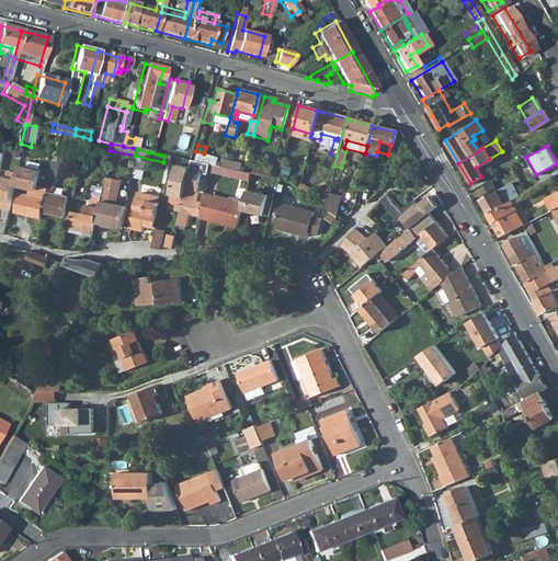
[(195,151),(192,162),(197,163),(207,165),(216,168),(218,162),(214,161),(216,157),(204,153),(195,151)]
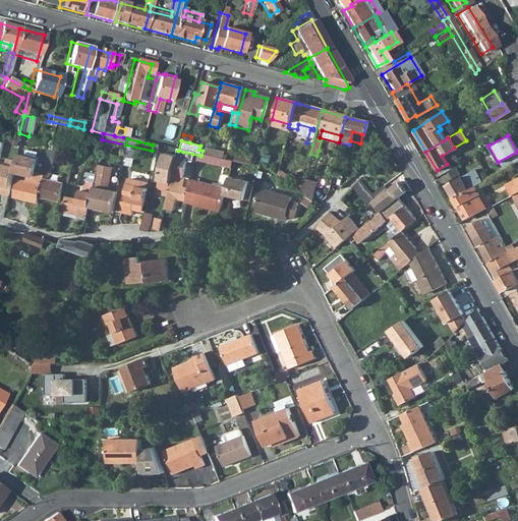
[(369,145),(362,142),(359,158),(365,160),(369,145)]
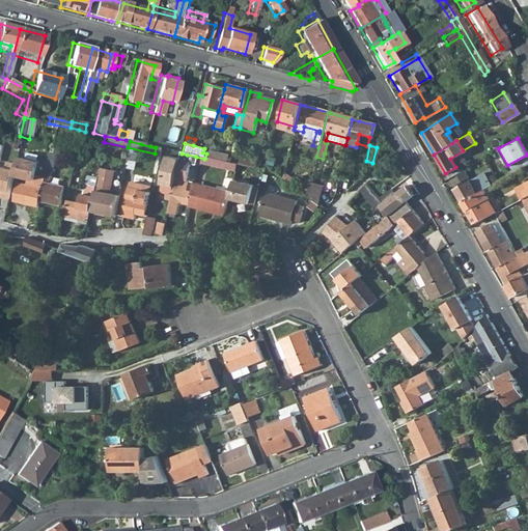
[(38,200),(59,205),(62,187),(58,186),(48,184),(49,176),(51,168),(52,168),(55,150),(49,148),(43,178),(38,200)]
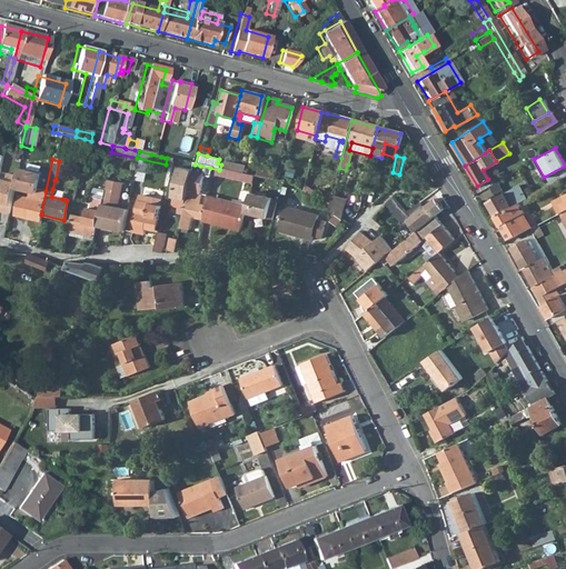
[(565,168),(565,166),(544,177),(549,185),(565,175),(565,168)]
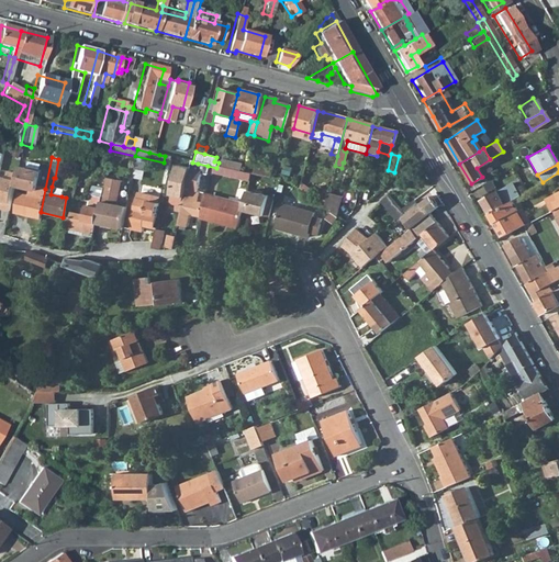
[(246,165),(244,173),(250,175),(253,167),(246,165)]
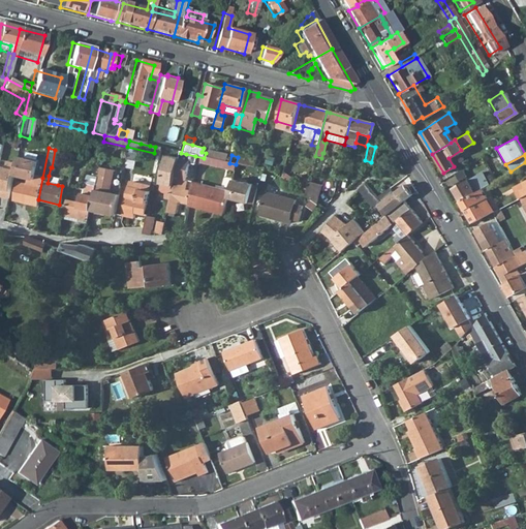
[(165,156),(159,184),(160,184),(165,185),(163,192),(162,198),(168,199),(177,159),(165,156)]
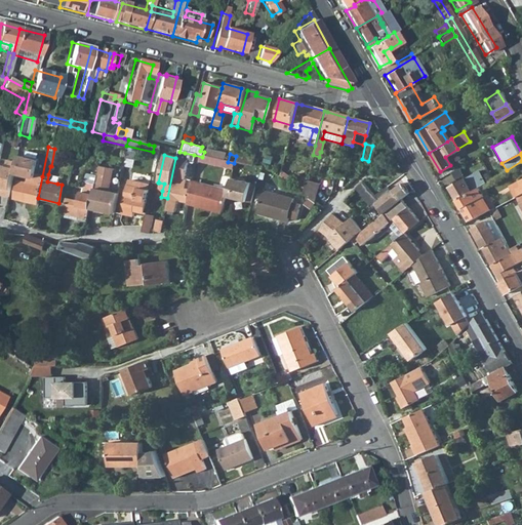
[(228,162),(207,158),(202,157),(194,155),(193,159),(193,161),(232,170),(234,163),(228,162)]
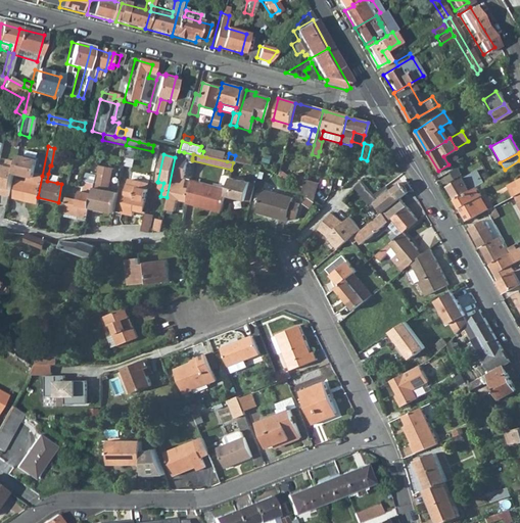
[(235,155),(233,162),(249,165),(251,158),(235,155)]
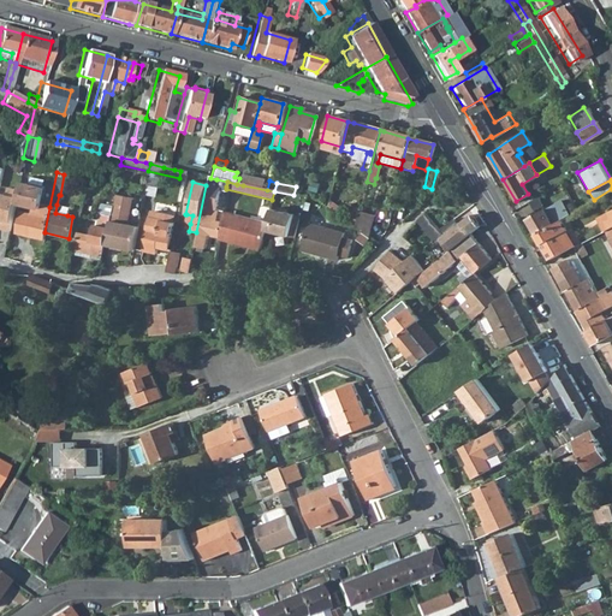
[(13,234),(42,240),(45,232),(49,207),(39,205),(42,189),(22,185),(17,205),(30,207),(28,215),(18,213),(13,234)]
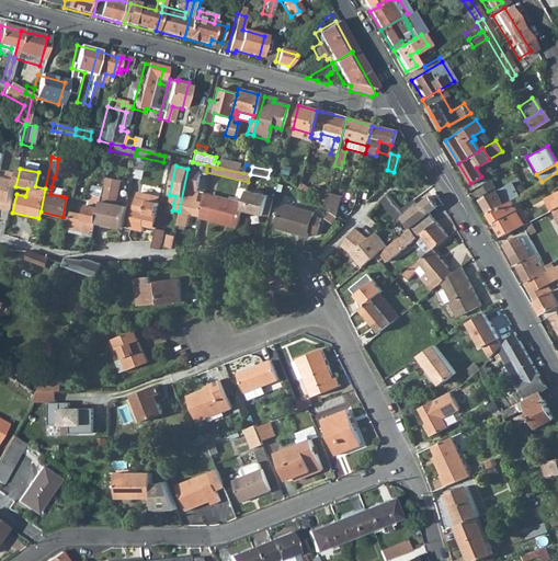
[(196,192),(195,192),(200,172),(188,169),(179,212),(175,225),(183,227),(185,227),(189,214),(198,216),(201,201),(195,199),(196,192)]
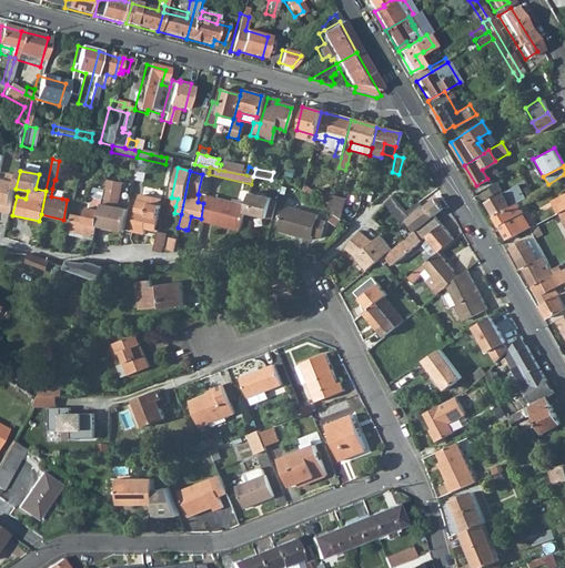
[(0,213),(7,214),(12,189),(14,176),(6,174),(3,181),(0,180),(0,213)]
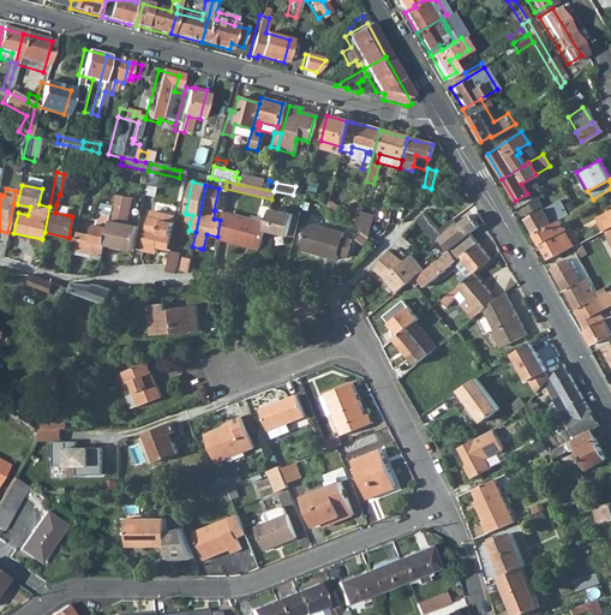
[(103,244),(103,246),(113,249),(114,245),(121,248),(131,250),(137,226),(124,222),(130,196),(114,192),(112,206),(103,244)]
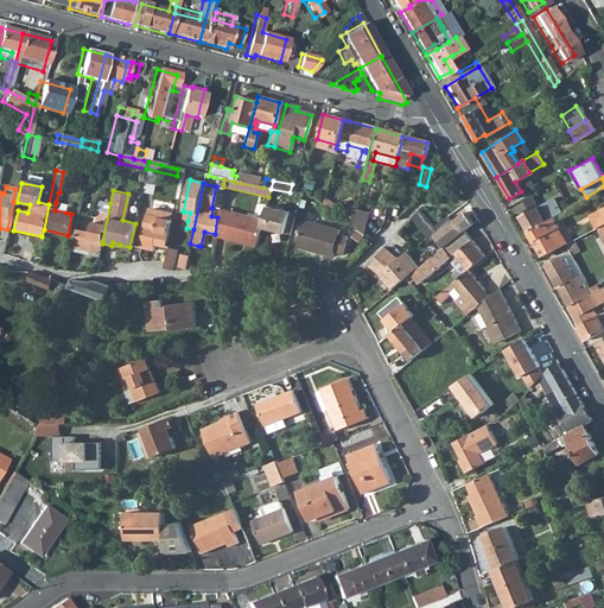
[(527,229),(548,217),(560,211),(552,198),(535,208),(534,207),(519,215),(527,229)]
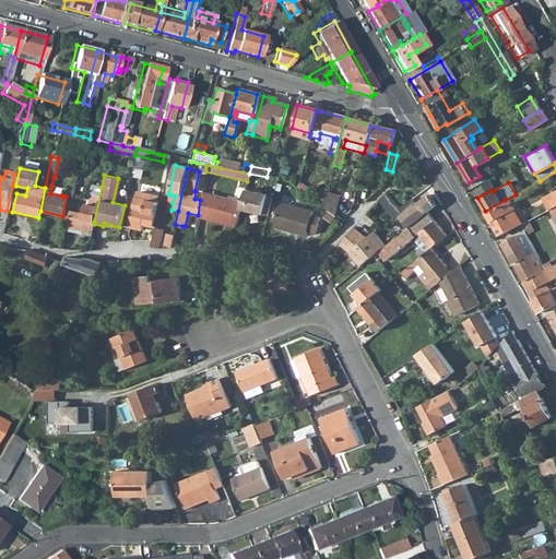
[(64,226),(82,230),(91,233),(93,222),(94,222),(102,187),(90,185),(89,191),(91,192),(89,201),(86,201),(85,205),(84,205),(83,211),(68,207),(64,226)]
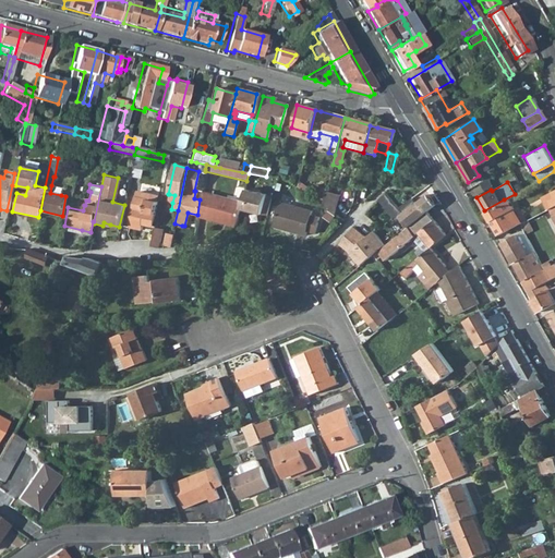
[(62,187),(51,185),(50,193),(61,195),(62,187)]
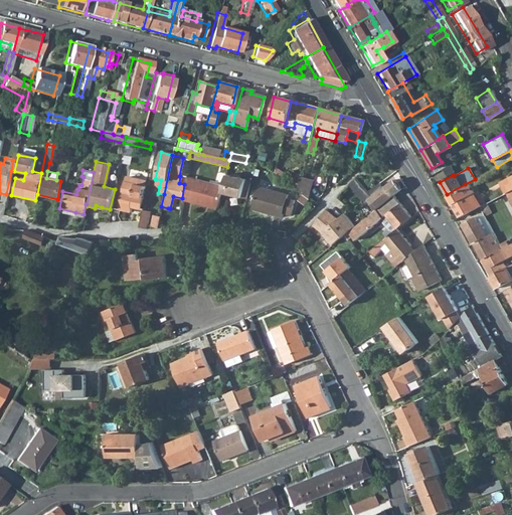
[(366,190),(356,199),(361,206),(368,215),(379,206),(371,196),(381,189),(382,190),(394,179),(391,173),(367,191),(366,190)]
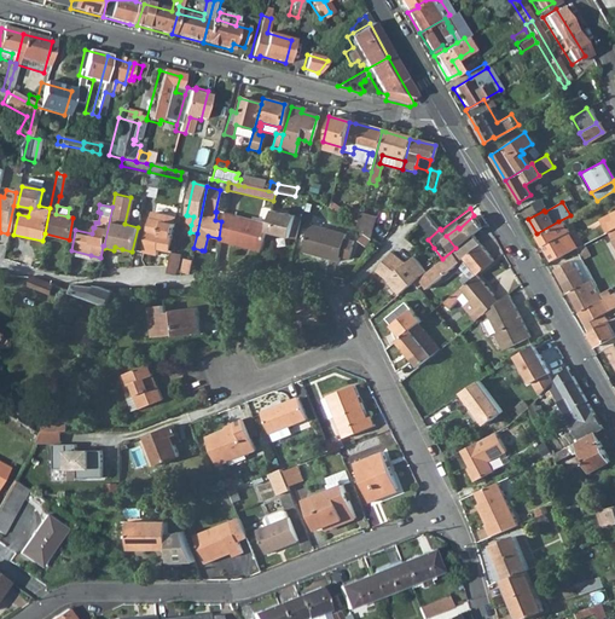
[(614,226),(614,208),(596,219),(603,233),(607,231),(614,226)]
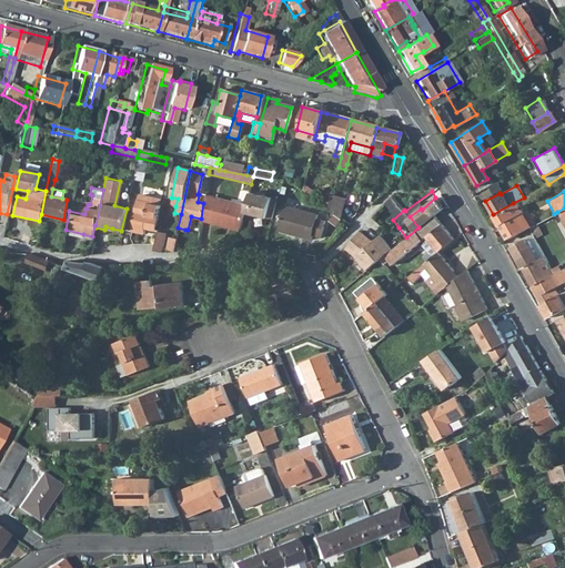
[(265,220),(270,199),(249,194),(245,205),(243,214),(265,220)]
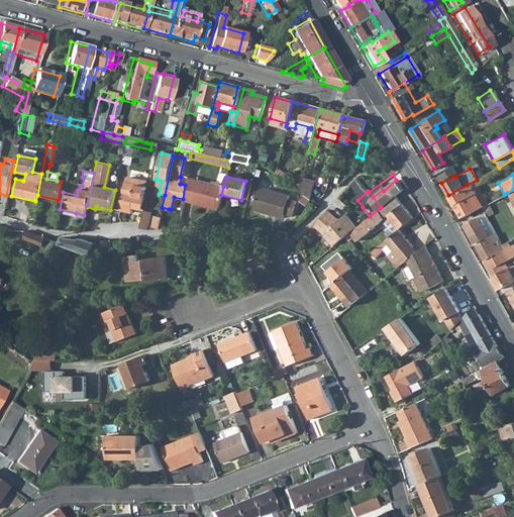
[(143,188),(144,182),(124,178),(123,183),(143,188)]
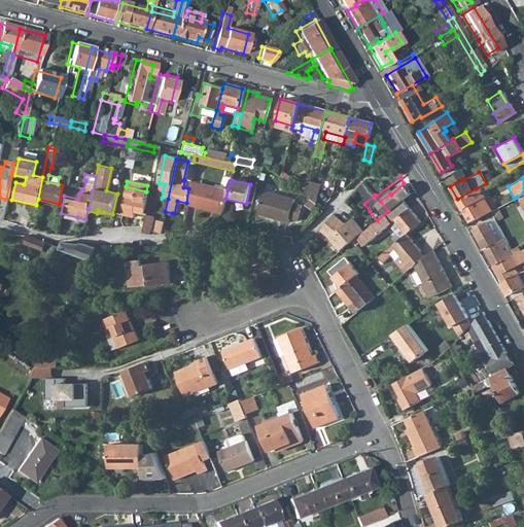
[(185,206),(222,215),(225,199),(228,190),(190,181),(188,188),(186,203),(185,206)]
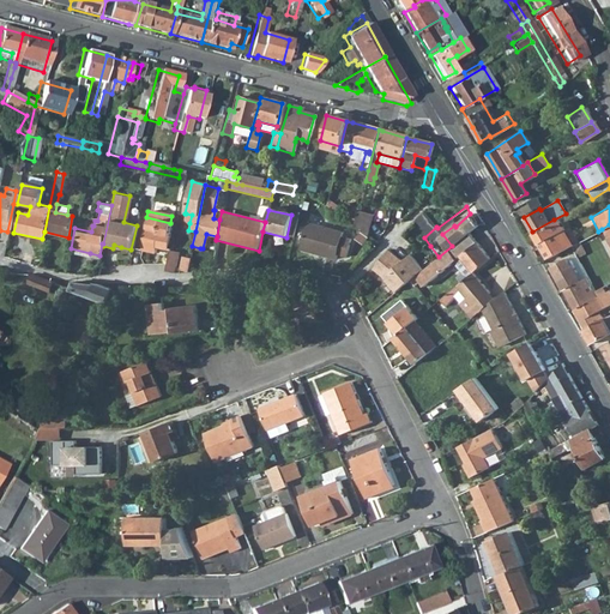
[(357,214),(354,227),(367,236),(372,217),(357,214)]
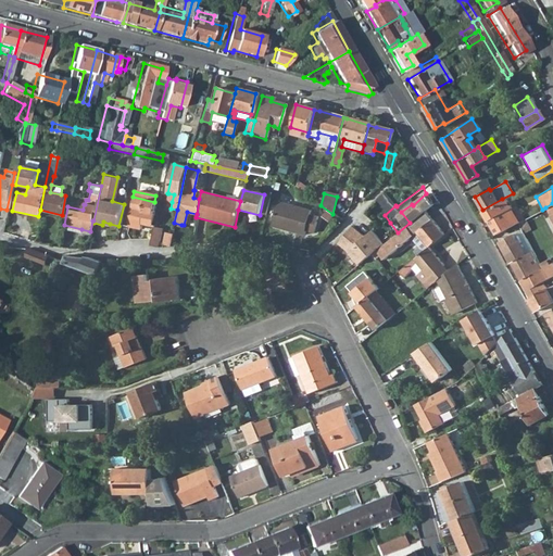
[(412,204),(401,212),(410,223),(424,212),(432,204),(426,193),(413,205),(412,204)]
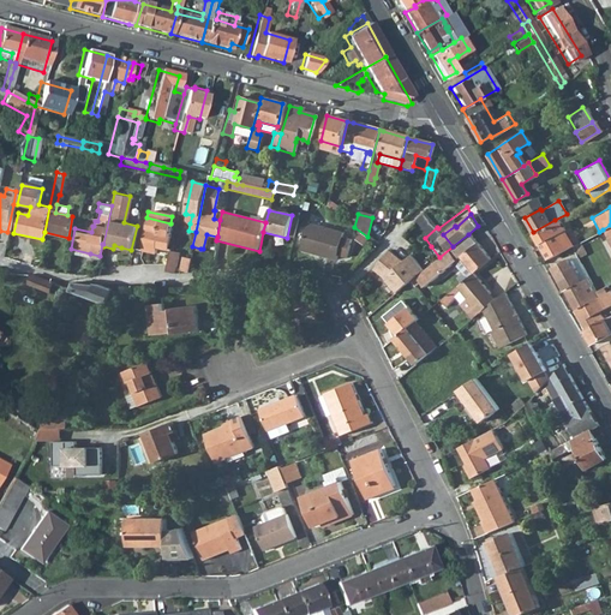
[(292,215),(287,238),(293,239),(298,218),(292,215)]
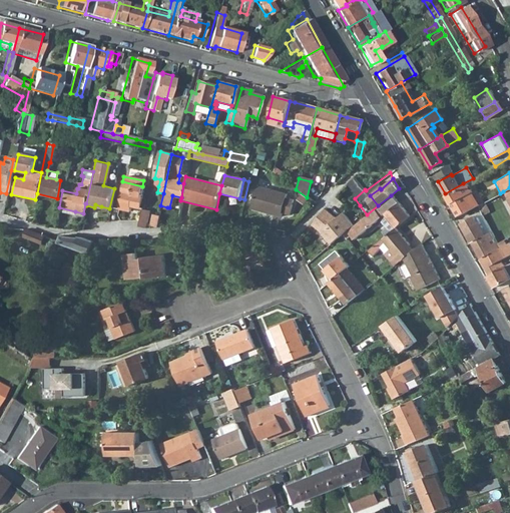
[(129,206),(138,208),(142,186),(122,181),(116,209),(128,211),(129,206)]
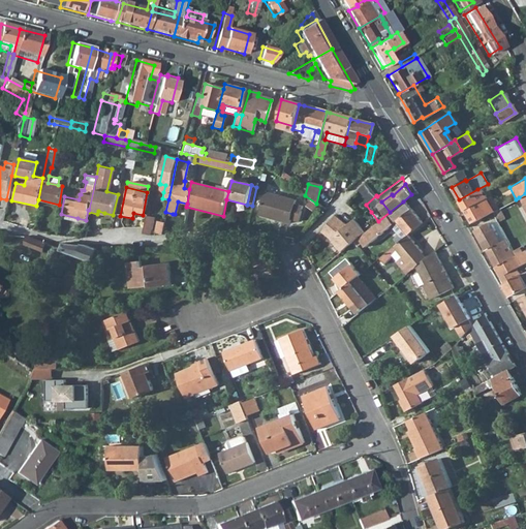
[(480,199),(483,197),(477,189),(459,199),(472,222),(489,214),(480,199)]
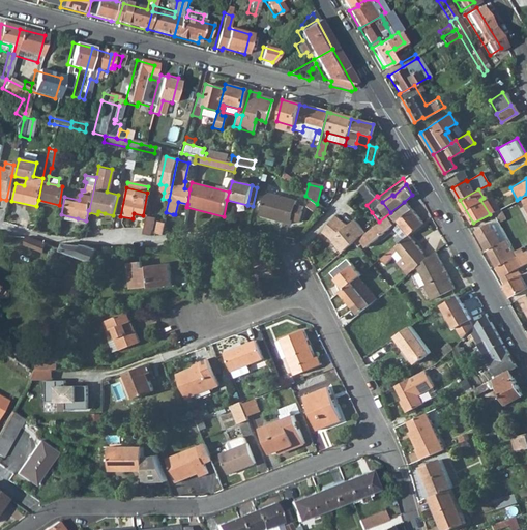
[(294,201),(263,193),(257,217),(289,225),(290,222),(297,223),(300,208),(293,206),(294,201)]
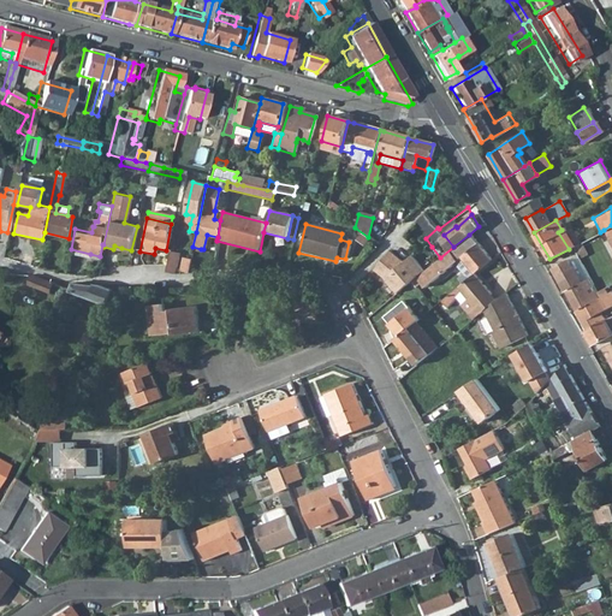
[(458,259),(469,272),(461,274),(443,290),(446,295),(473,274),(489,260),(469,235),(453,247),(440,258),(423,271),(415,278),(422,289),(453,264),(458,259)]
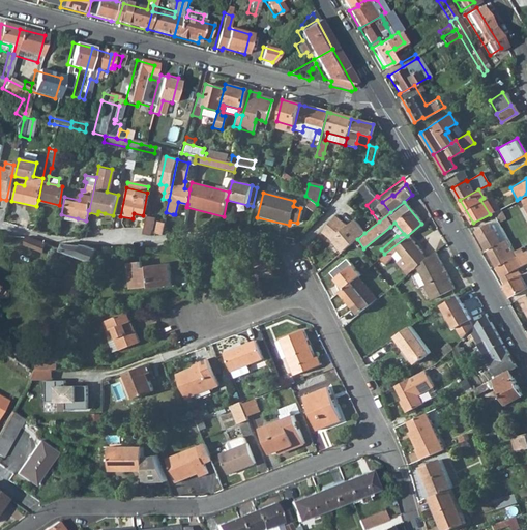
[(496,223),(503,217),(499,209),(495,211),(493,212),(491,213),(496,223)]
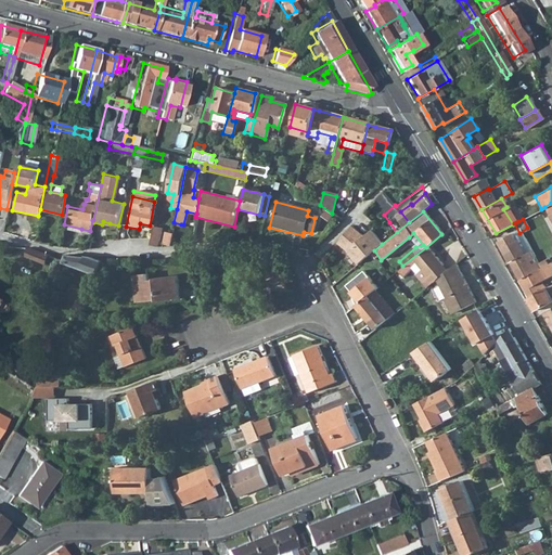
[(171,236),(178,237),(181,224),(174,222),(171,235),(171,236)]
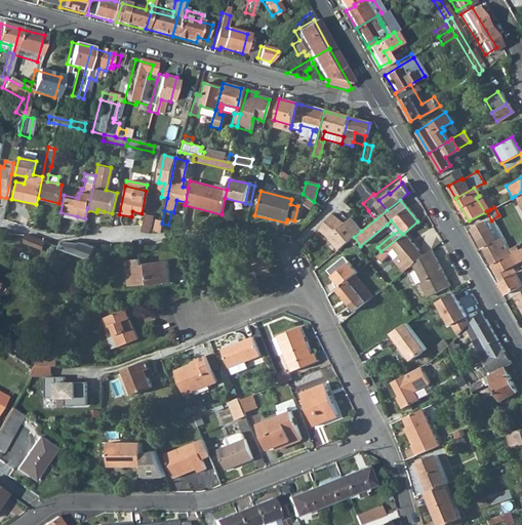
[(329,212),(318,229),(327,236),(338,249),(354,237),(361,231),(351,216),(344,221),(329,212)]
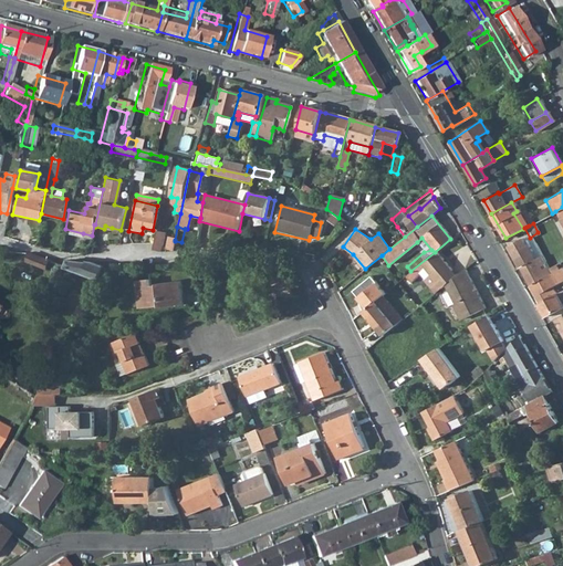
[(160,243),(164,232),(155,231),(153,242),(160,243)]
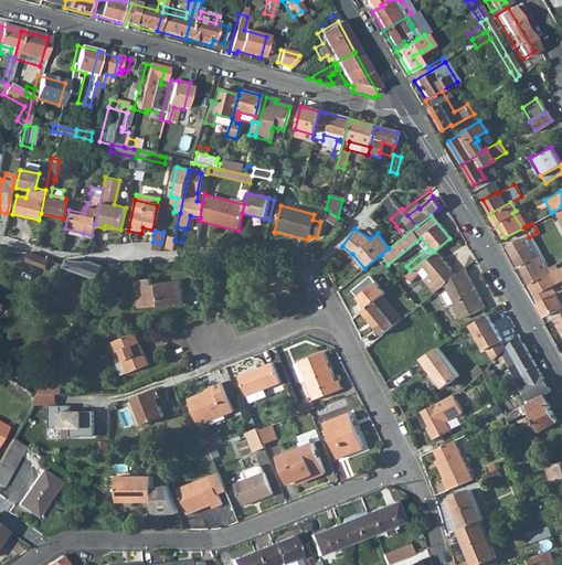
[(166,237),(162,251),(172,251),(175,241),(175,240),(166,237)]
